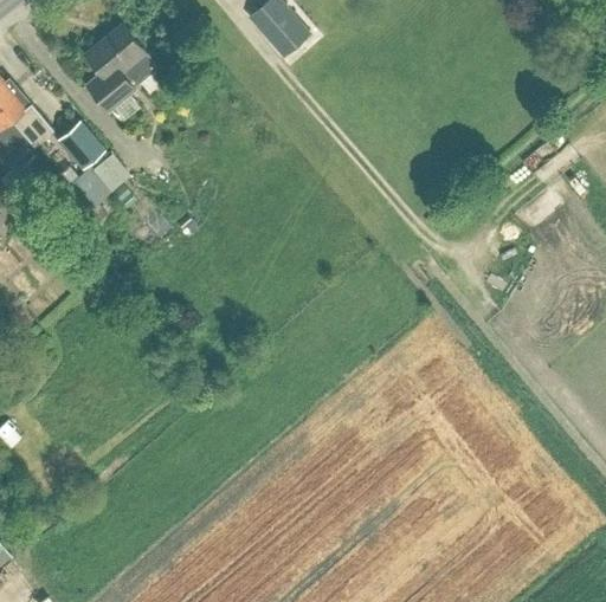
[(266,0),(247,17),(283,58),(310,34),(281,0),(266,0)]
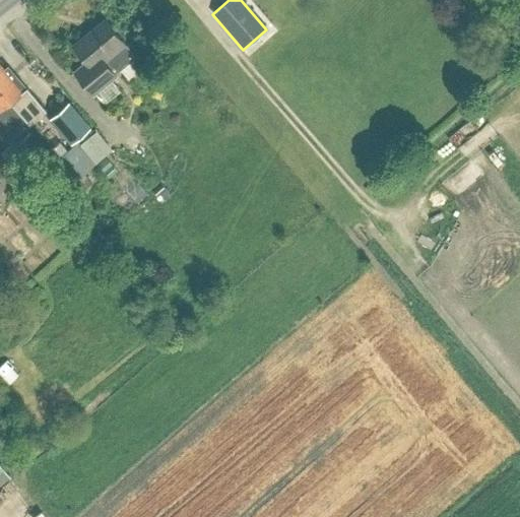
[(117,77),(115,75),(133,61),(133,56),(126,48),(105,21),(73,48),(87,64),(74,74),(93,97),(117,77)]
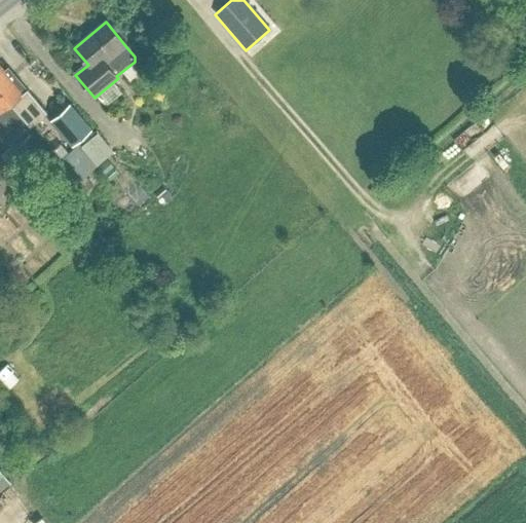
[(141,58),(147,59),(153,53),(145,44),(136,52),(141,58)]
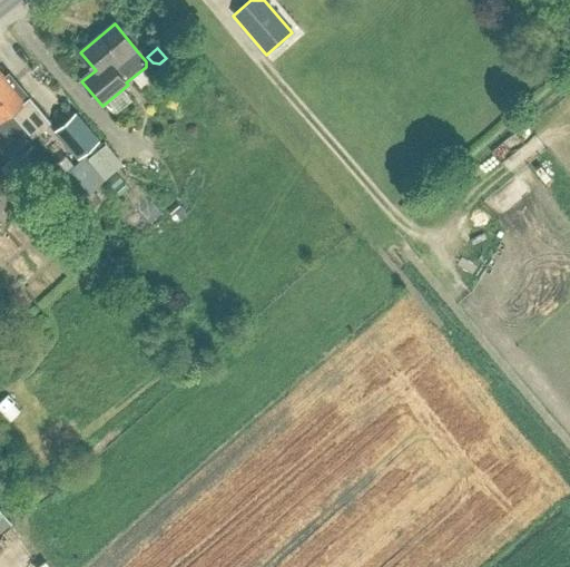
[(0,128),(8,138),(23,125),(33,137),(50,121),(28,96),(9,74),(6,77),(0,70),(0,128)]
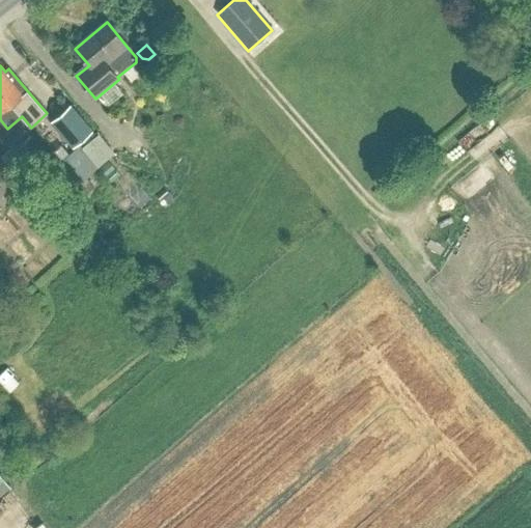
[(92,130),(71,106),(50,123),(73,148),(92,130)]
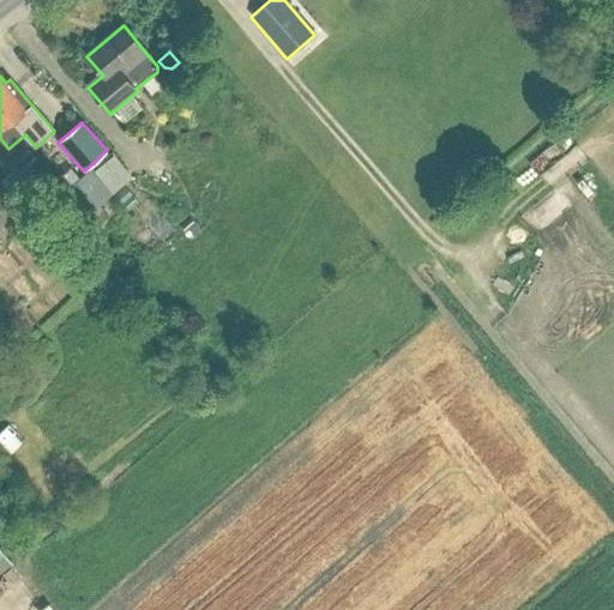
[(50,183),(82,221),(92,233),(109,217),(100,205),(113,193),(94,171),(92,169),(80,180),(72,187),(62,176),(61,174),(50,183)]
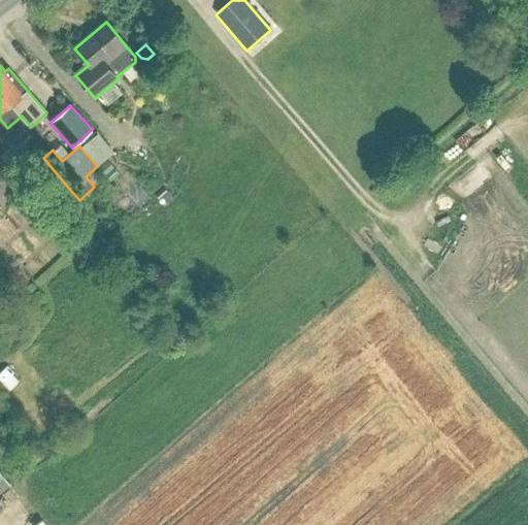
[(0,196),(21,178),(0,154),(0,196)]
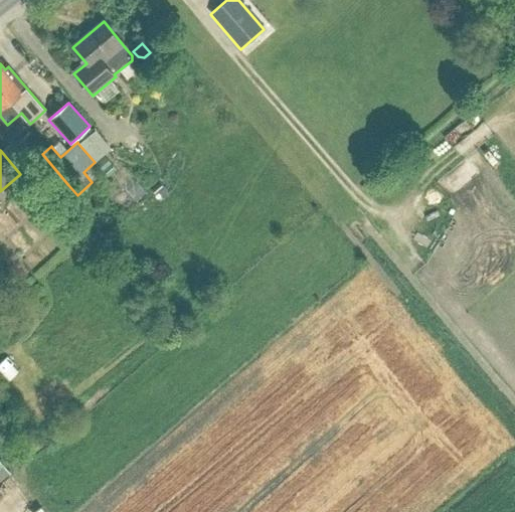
[(160,183),(152,190),(156,195),(158,193),(161,191),(164,188),(160,183)]
